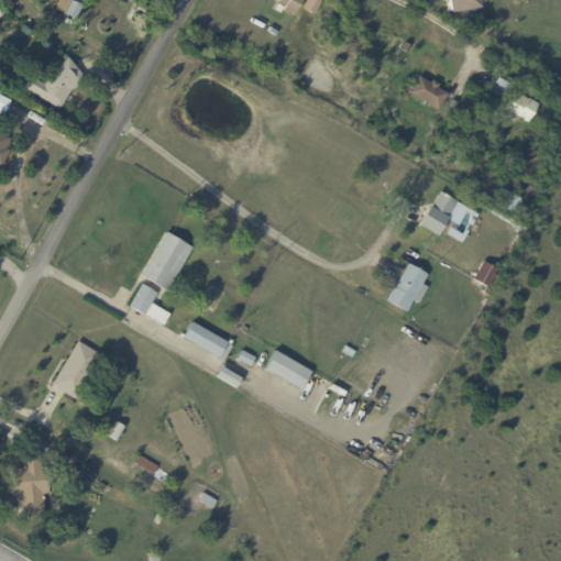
[(72,0),(83,6),(76,20),(65,14),(72,0)]
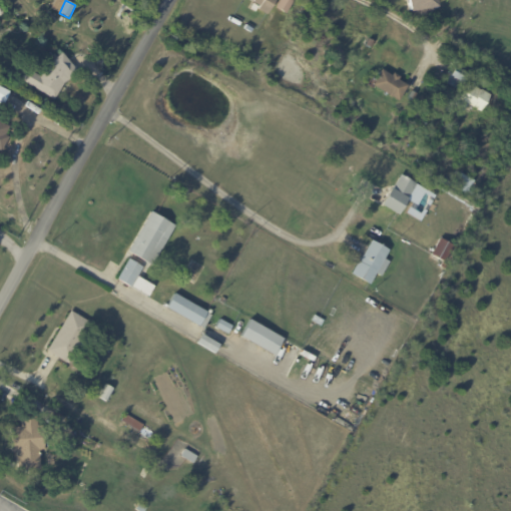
[(271,0),(264,14),(253,9),(256,6),(246,1),(247,0),(271,0)]
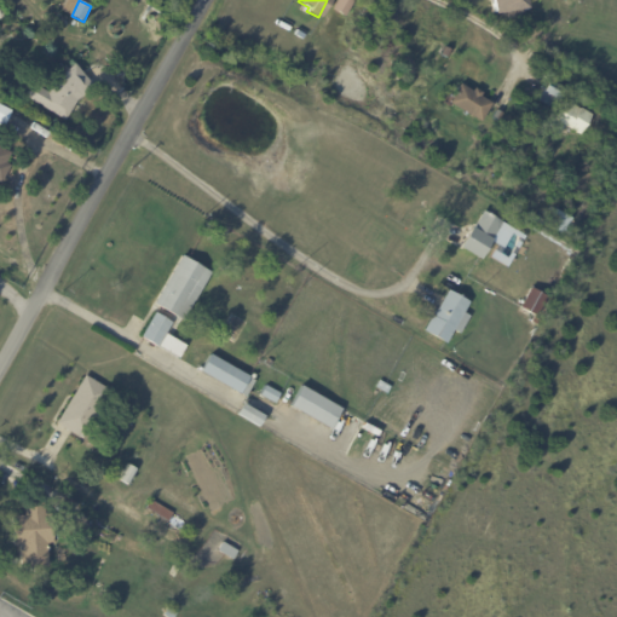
[(347,0),(350,1),(341,16),(328,9),(333,0),(347,0)]
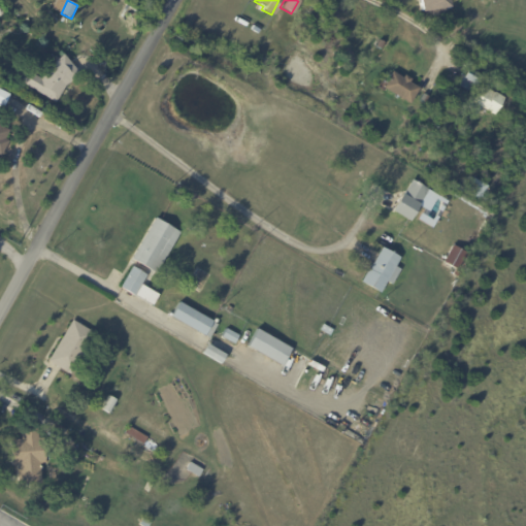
[(444,0),(445,5),(418,8),(416,0),(444,0)]
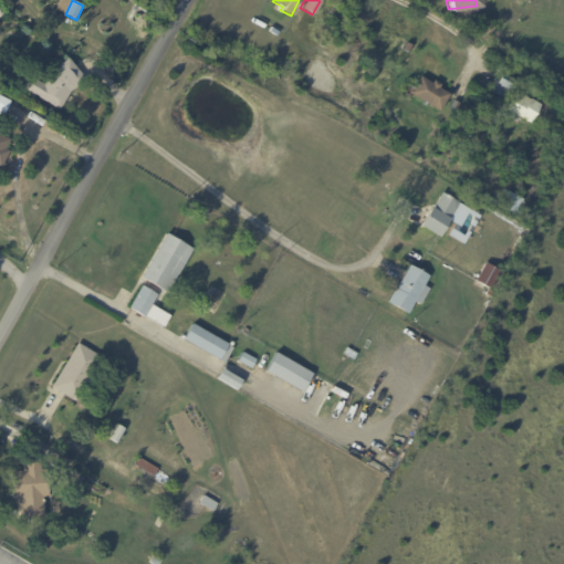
[(403,42),(409,44),(405,52),(399,49),(403,42)]
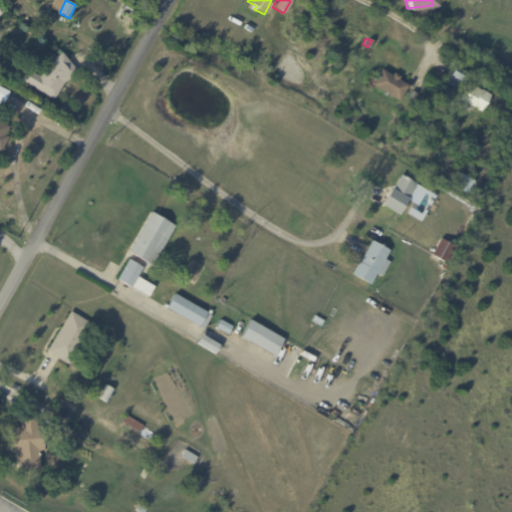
[(68,58),(79,71),(65,82),(55,99),(34,86),(46,66),(63,52),(68,58)]
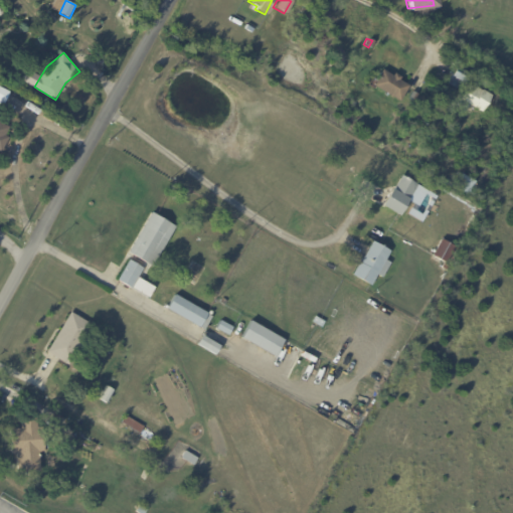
[(462,83),(458,91),(443,82),(453,65),(468,73),(462,83)]
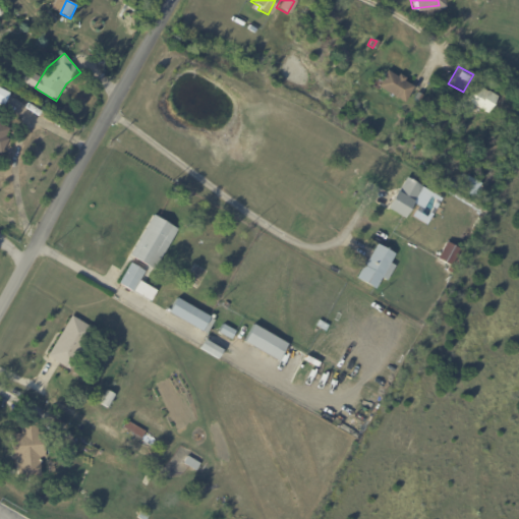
[(407,84),(410,87),(401,102),(375,85),(384,70),(394,76),(395,73),(402,77),(400,80),(407,84)]
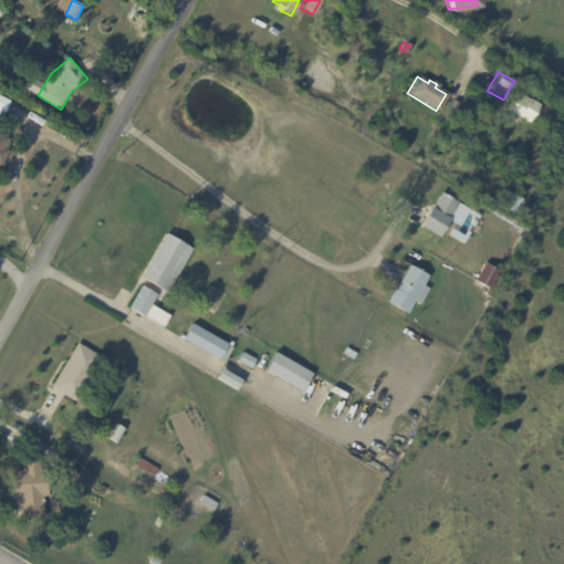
[(528,123),(503,108),(512,93),(519,97),(521,94),(536,104),(540,98),(550,104),(538,123),(530,117),(528,123)]
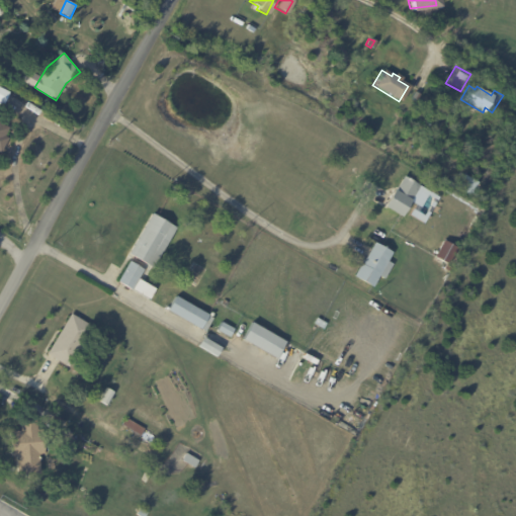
[(414,92),(417,93),(413,100),(408,97),(412,91),(414,92)]
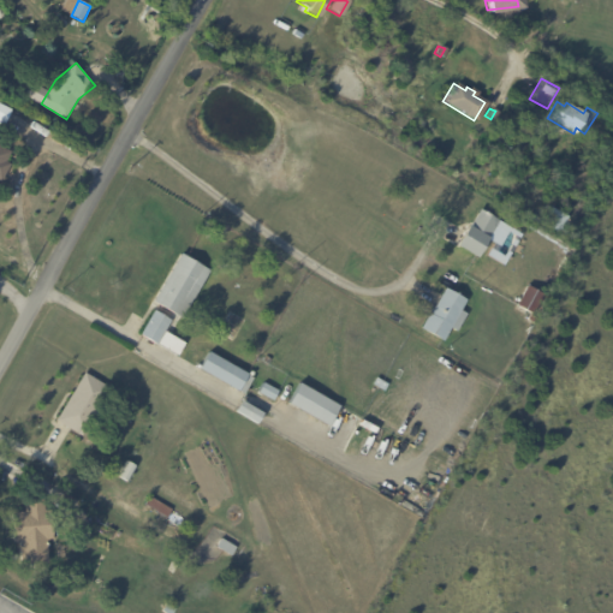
[(6,172),(3,180),(0,179),(0,144),(12,150),(6,161),(11,164),(6,172)]
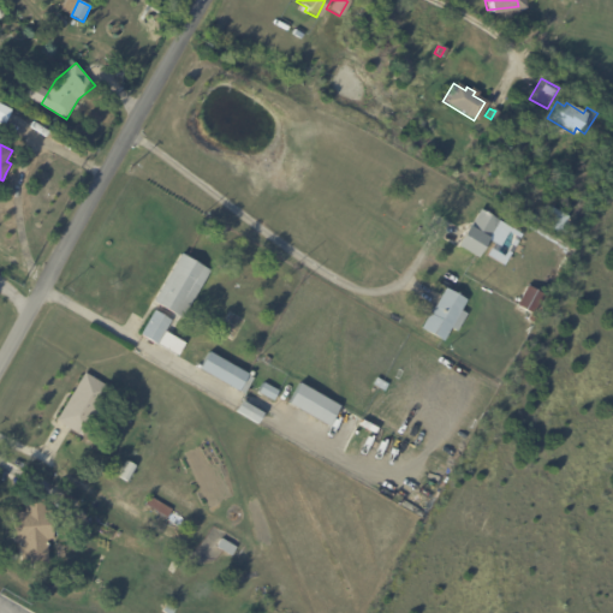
[(495,227),(488,240),(482,237),(470,257),(450,245),(462,225),(464,227),(475,208),(499,222),(495,227)]
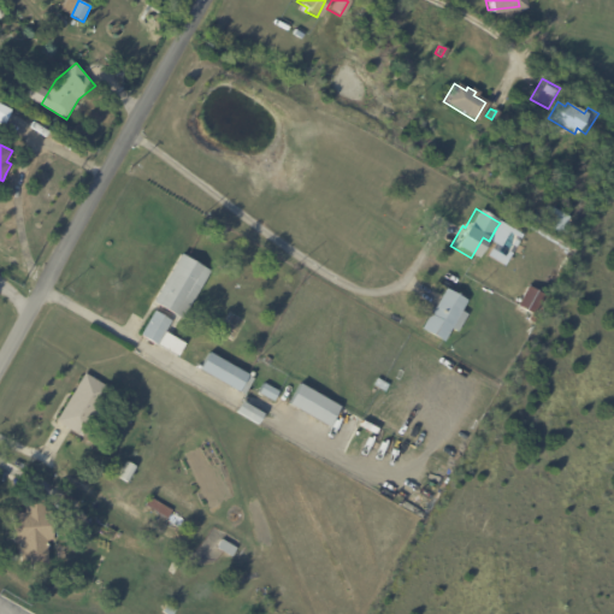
[(529,213),(537,218),(533,224),(525,219),(529,213)]
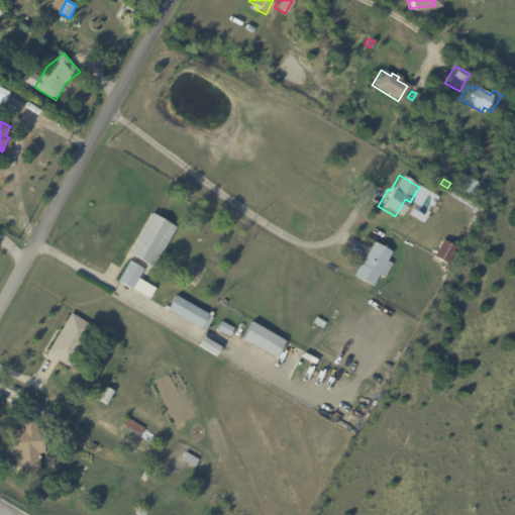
[(469,205),(477,211),(474,216),(465,211),(469,205)]
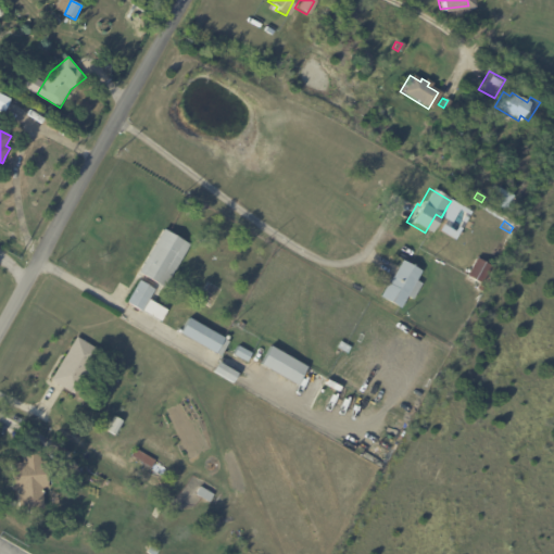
[(163,285),(140,272),(165,228),(191,244),(166,287),(163,285)]
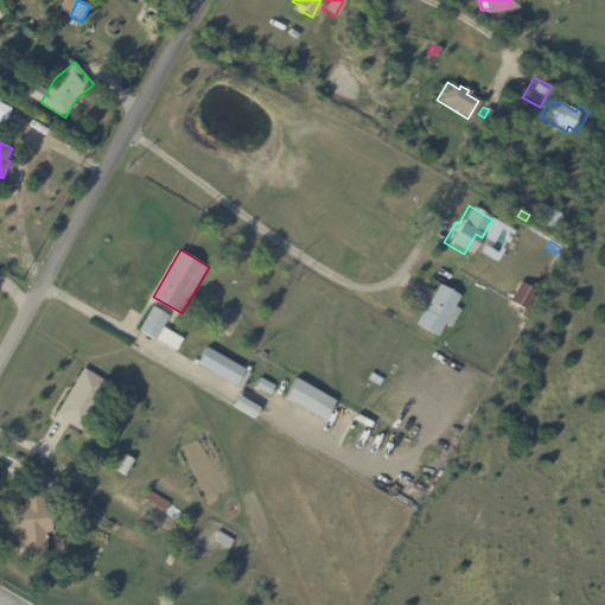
[(508,300),(518,281),(535,291),(524,310),(508,300)]
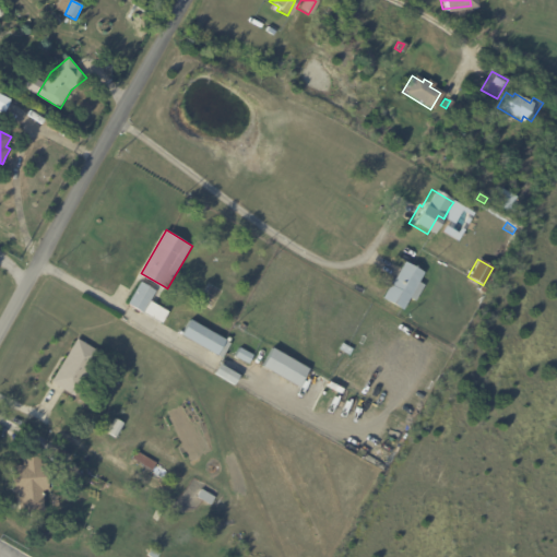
[(382,297),(388,288),(386,287),(390,280),(393,282),(404,261),(424,271),(418,281),(424,283),(415,299),(410,297),(403,308),(382,297)]
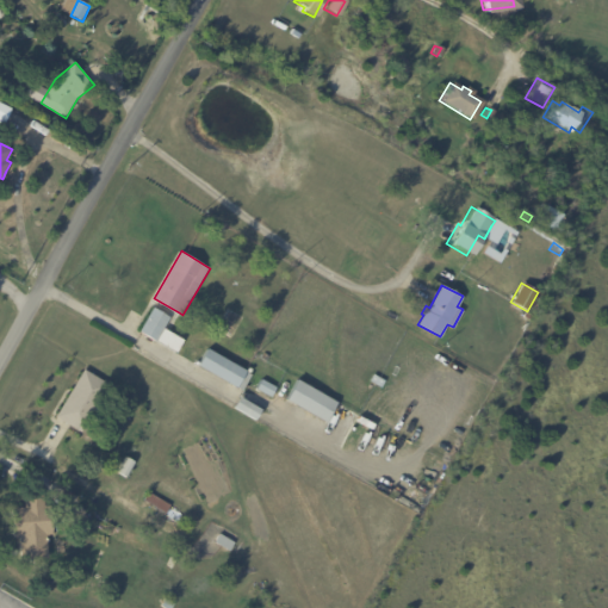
[(171,318),(156,342),(141,332),(154,309),(171,318)]
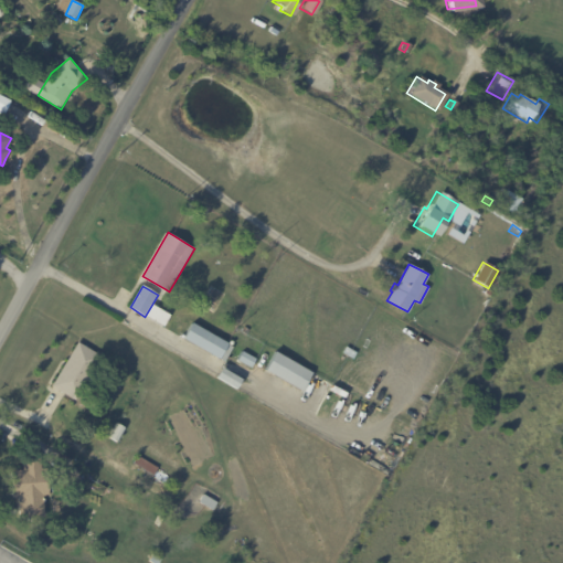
[(225,361),(186,339),(194,324),(230,343),(229,344),(234,347),(225,361)]
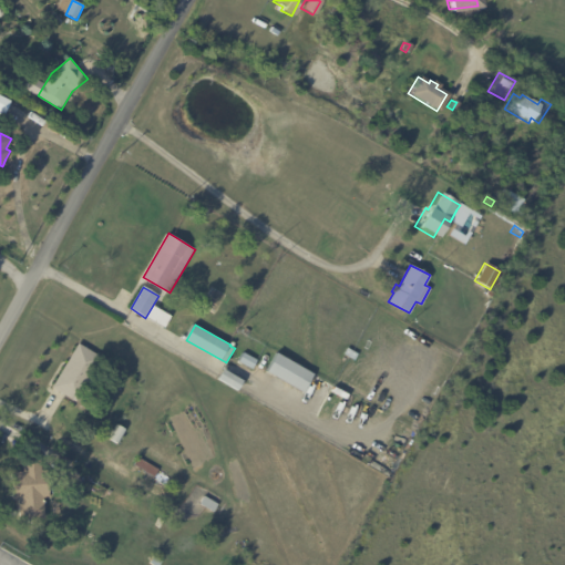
[(64,393),(52,387),(79,341),(103,357),(76,401),(64,393)]
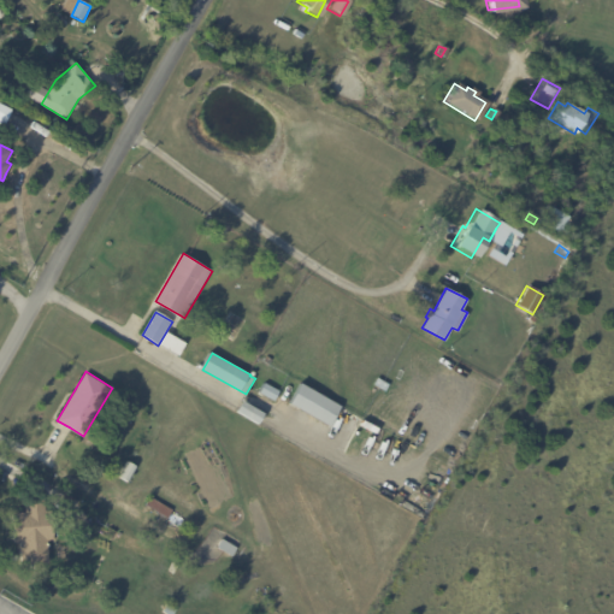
[(378,378),(389,384),(385,391),(375,384),(378,378)]
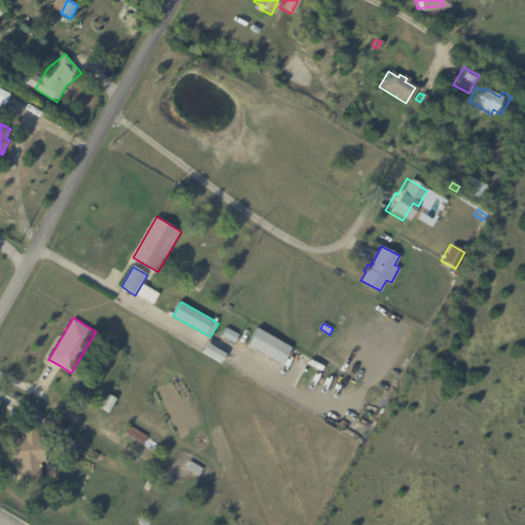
[(226,327),(239,335),(235,343),(222,336),(226,327)]
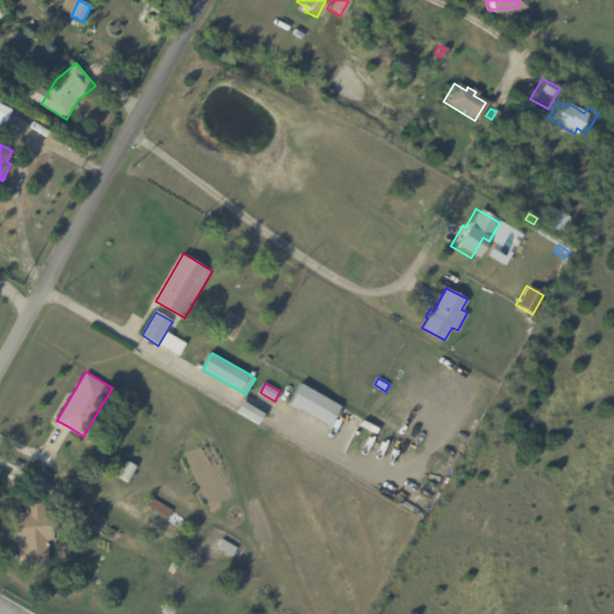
[(300,383),(340,406),(328,425),(289,402),(300,383)]
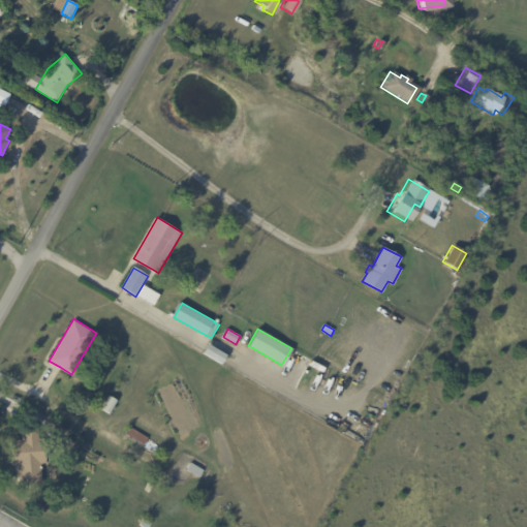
[(203,353),(208,344),(227,355),(222,365),(203,353)]
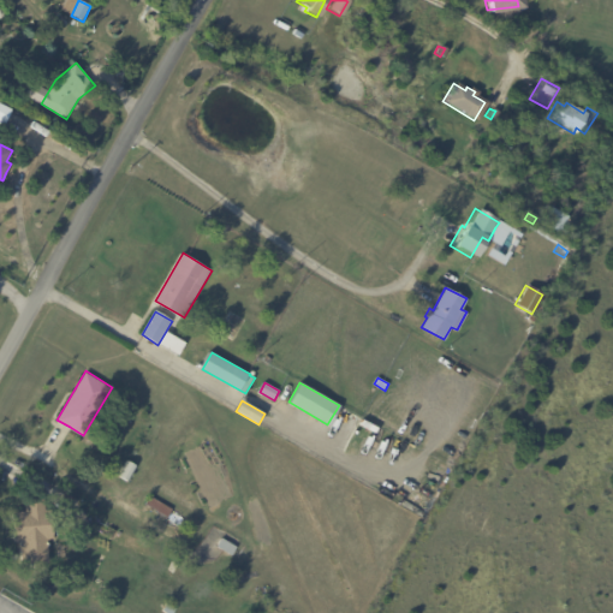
[(117,475),(125,460),(135,465),(126,480),(117,475)]
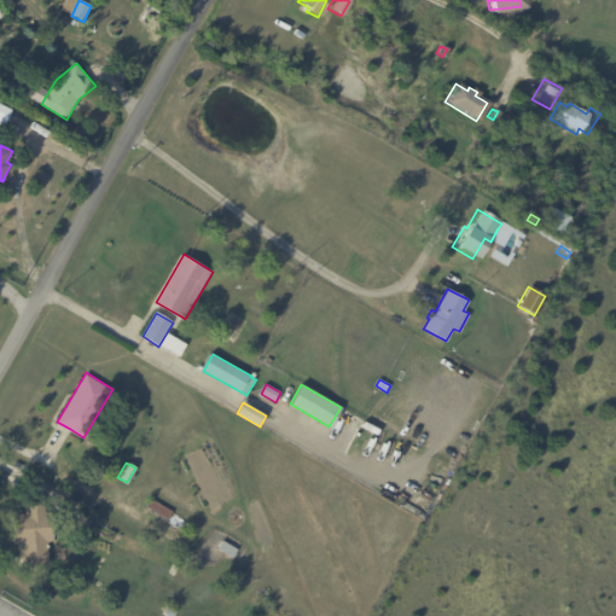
[(34,564),(23,565),(22,542),(16,542),(13,513),(27,512),(27,498),(45,497),(46,511),(53,510),(54,540),(48,541),(50,564),(34,564)]
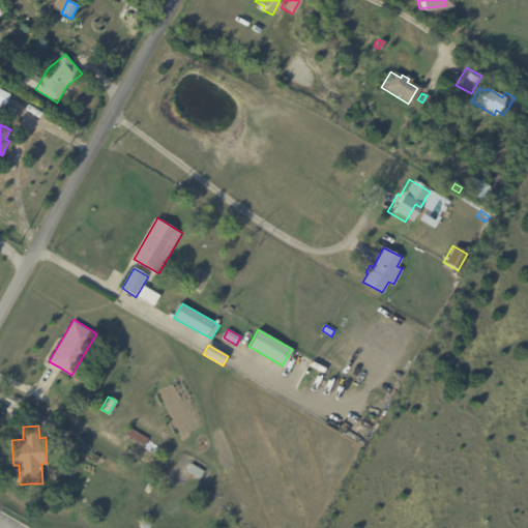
[(128,426),(147,437),(143,444),(124,433),(128,426)]
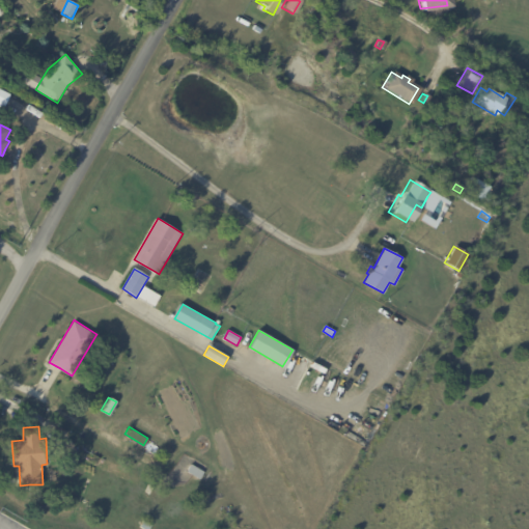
[(190,463),(203,471),(198,478),(186,470),(190,463)]
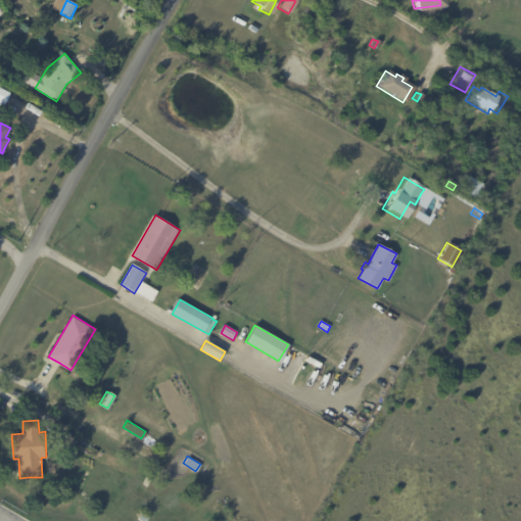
[(144,476),(154,481),(151,488),(141,483),(144,476)]
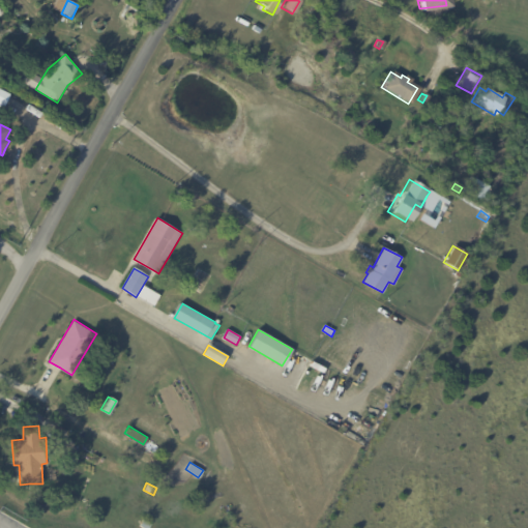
[(142,519),(149,524),(147,527),(142,527),(138,525),(142,519)]
